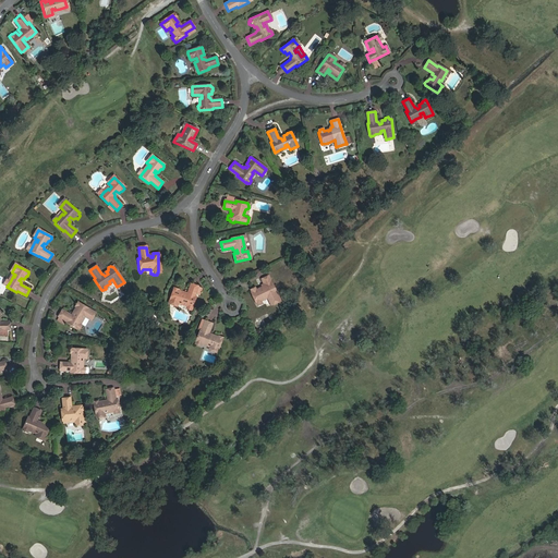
[(273,305),(279,299),(268,277),(262,280),(264,284),(262,286),(263,288),(259,290),(258,288),(255,290),(255,289),(254,289),(253,289),(252,289),(251,289),(251,290),(251,291),(251,292),(251,293),(256,306),(262,304),(261,301),(267,298),(270,304),(271,304),(273,305)]
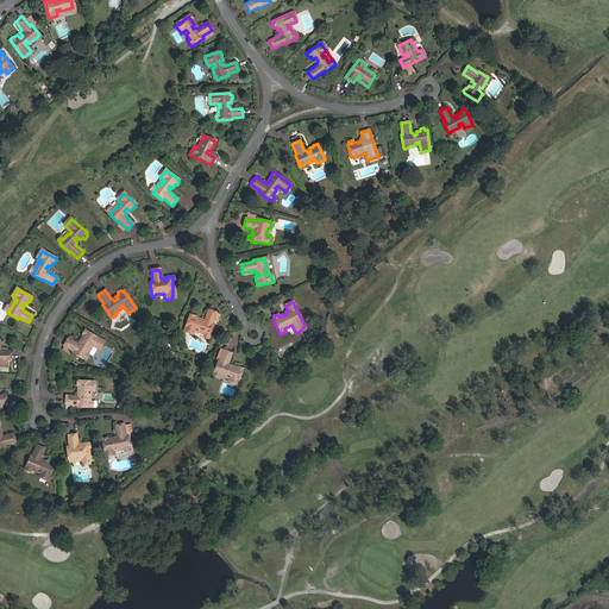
[(205,321),(202,320),(200,322),(198,322),(199,319),(194,318),(194,316),(190,315),(184,331),(187,332),(192,333),(194,334),(196,328),(199,330),(198,332),(205,334),(209,336),(214,324),(213,324),(217,313),(208,311),(205,321)]
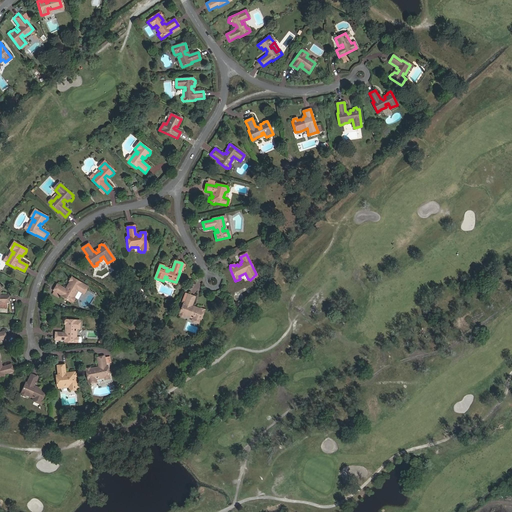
[(67,288),(65,289),(57,284),(53,292),(61,296),(61,297),(68,302),(68,301),(71,302),(72,302),(73,300),(73,299),(72,298),(75,293),(74,292),(75,290),(82,294),(86,286),(73,278),(69,278),(68,280),(68,282),(67,285),(69,286),(68,289),(67,288)]
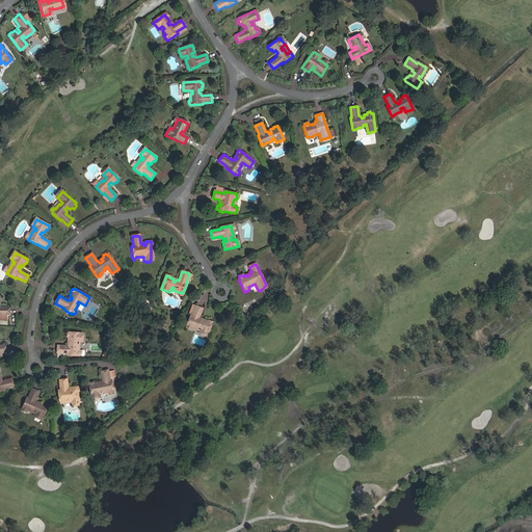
[(206,321),(205,321),(203,324),(200,323),(201,321),(200,319),(198,319),(202,310),(194,308),(191,317),(190,316),(185,328),(190,330),(191,328),(197,330),(198,327),(201,328),(198,335),(201,336),(205,337),(207,338),(212,323),(211,322),(207,321),(206,321)]
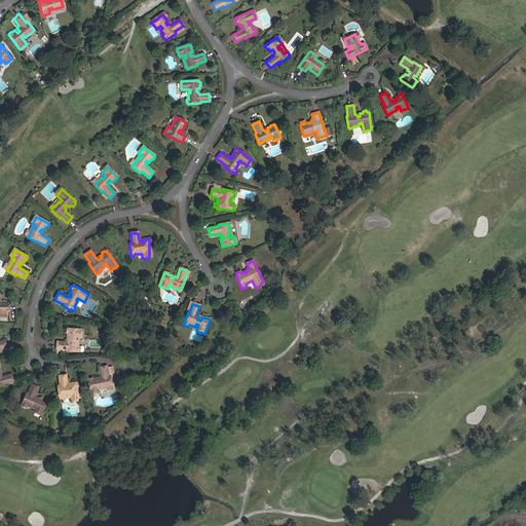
[(80,330),(67,329),(66,330),(66,332),(66,333),(66,337),(69,337),(68,340),(67,340),(66,341),(66,342),(57,342),(57,349),(65,350),(66,351),(76,351),(76,346),(77,340),(74,340),(74,338),(80,338),(80,336),(80,331),(80,330)]
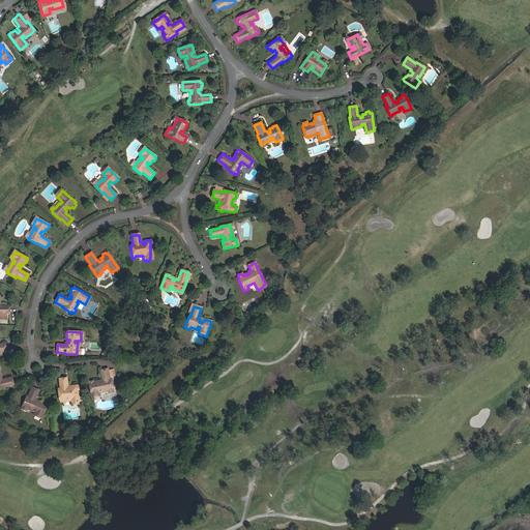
[(0,375),(1,375),(0,373),(1,373),(2,372),(2,371),(2,370),(1,369),(0,367),(0,389),(4,389),(4,388),(13,385),(11,378),(2,380),(0,378),(0,375)]
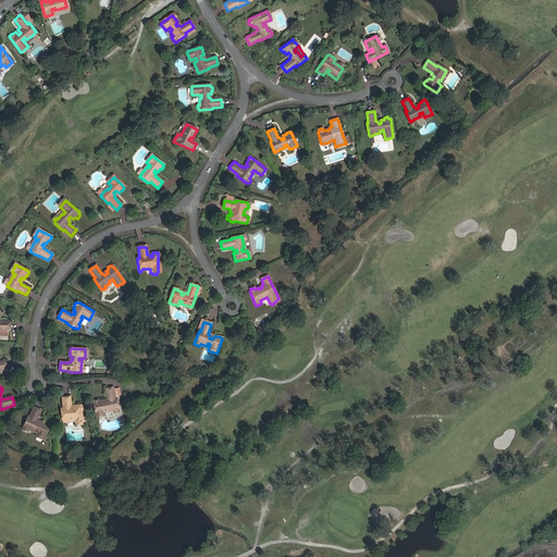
[(113,388),(106,390),(108,400),(107,400),(106,401),(106,404),(102,404),(102,401),(98,401),(97,400),(95,401),(94,403),(97,417),(98,417),(103,416),(104,416),(103,410),(107,409),(108,411),(113,410),(119,409),(116,398),(115,398),(115,396),(113,388)]
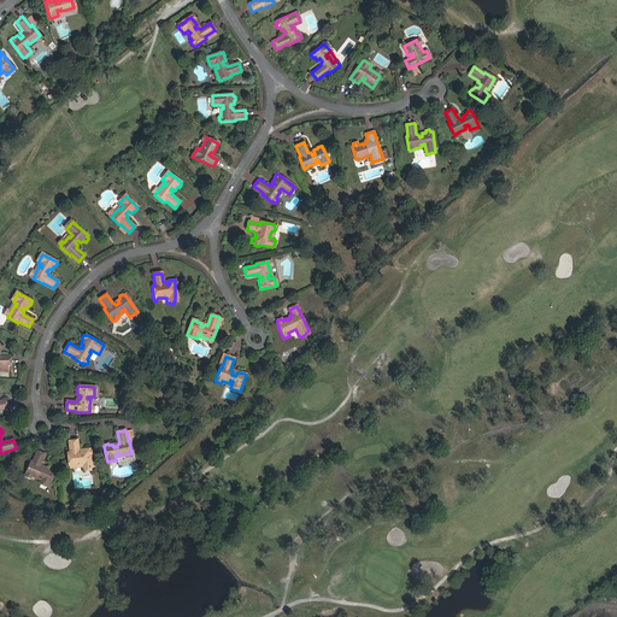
[(71,469),(74,468),(75,465),(83,464),(83,468),(83,469),(86,469),(86,470),(90,470),(90,469),(92,469),(90,454),(90,451),(90,450),(84,450),(86,454),(82,454),(81,453),(80,452),(78,452),(77,441),(69,441),(70,453),(68,453),(69,466),(71,469)]
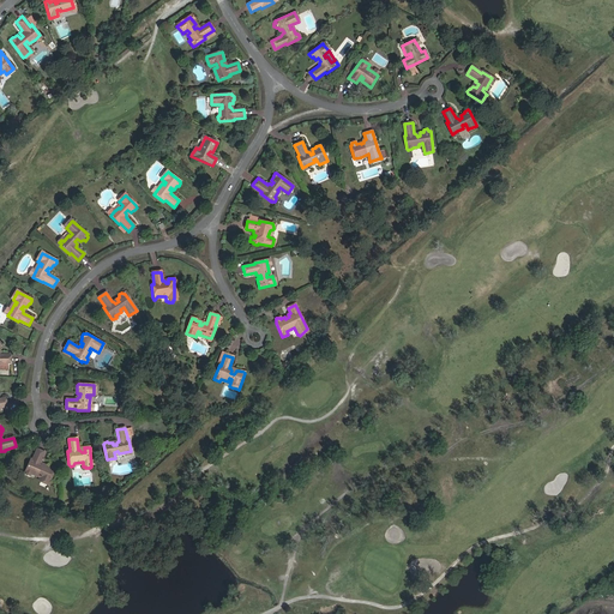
[(42,467),(42,464),(41,463),(44,452),(37,450),(32,459),(30,459),(26,470),(32,473),(38,476),(40,474),(42,475),(40,480),(42,481),(47,483),(48,485),(55,468),(52,467),(50,468),(46,465),(44,470),(42,468),(42,467)]
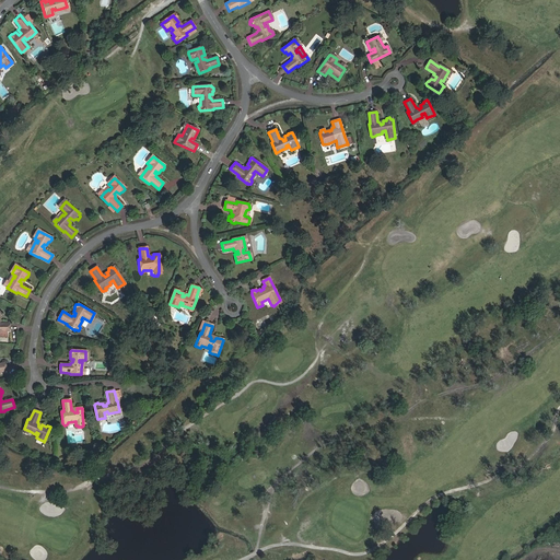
All buildings are outlined.
